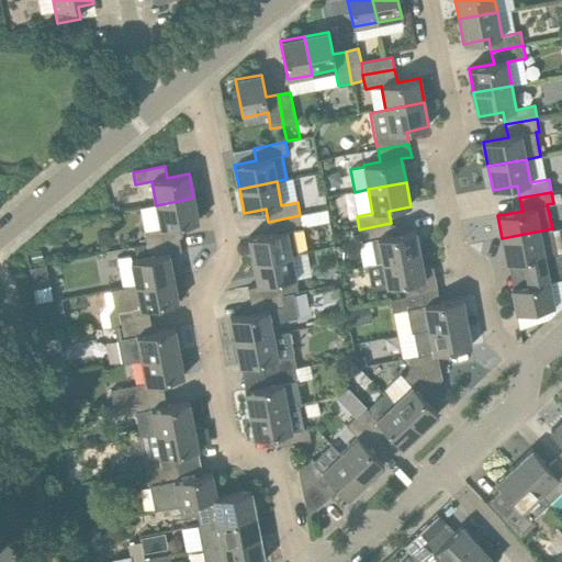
[(193,198),(156,205),(156,206),(139,209),(145,233),(147,245),(179,238),(177,226),(199,222),(193,198)]
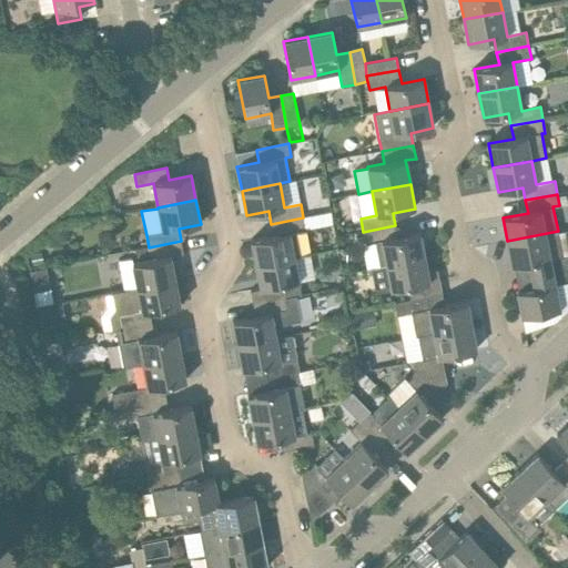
[(311,215),(312,225),(336,222),(335,213),(311,215)]
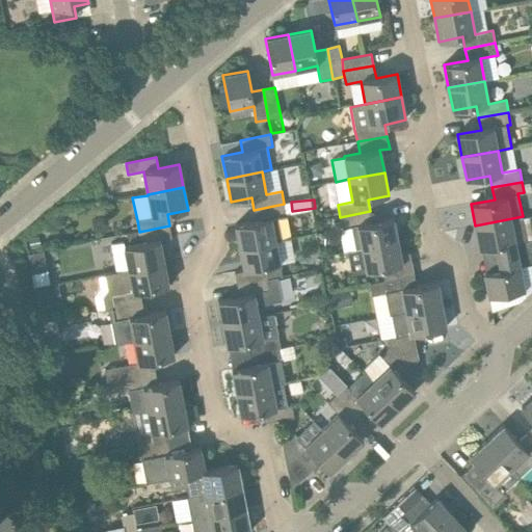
[(284,204),(254,210),(256,221),(235,225),(240,248),(275,241),(290,239),(286,216),(284,204)]
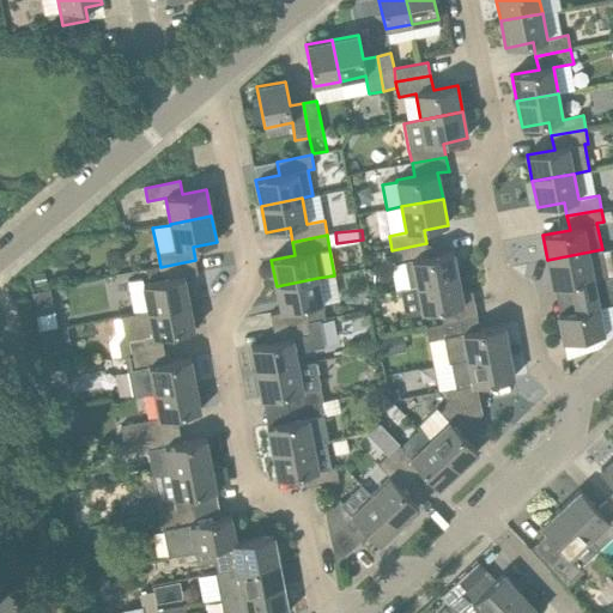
[(426,243),(392,250),(380,253),(382,262),(394,260),(395,265),(412,261),(417,286),(459,279),(453,253),(429,258),(426,243)]
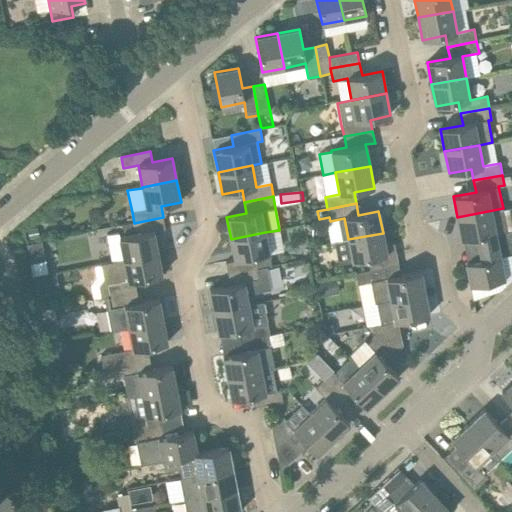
[(504,208),(503,208),(457,217),(462,240),(484,236),(486,247),(511,242),(511,228),(508,230),(504,208)]
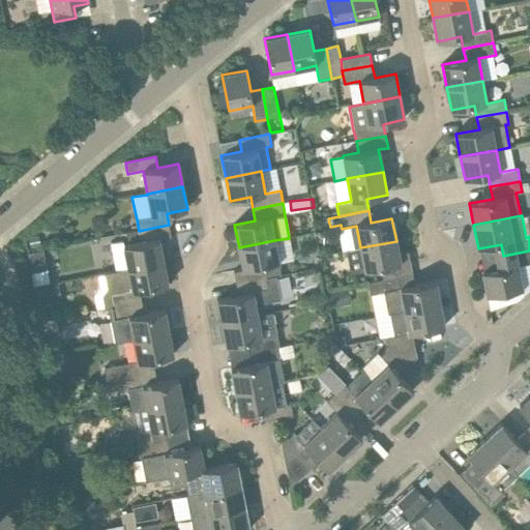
[(169,225),(139,231),(141,243),(123,246),(122,241),(111,244),(116,271),(127,269),(164,262),(159,239),(171,237),(169,225)]
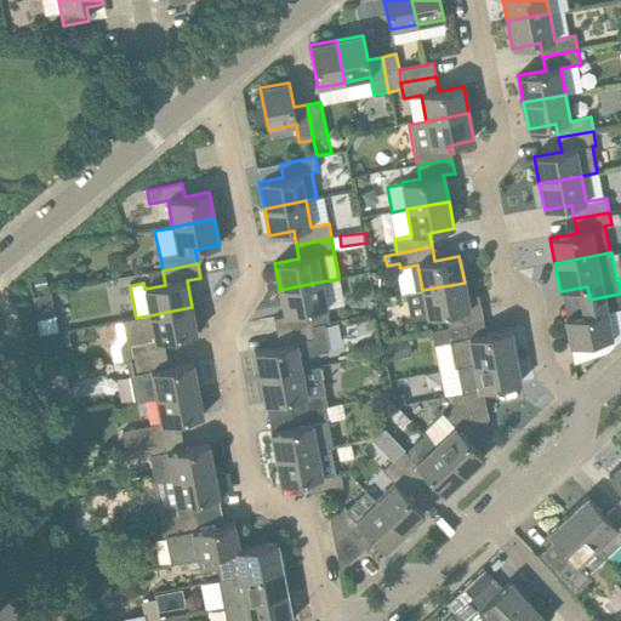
[(45,275),(33,278),(35,289),(47,286),(45,275)]
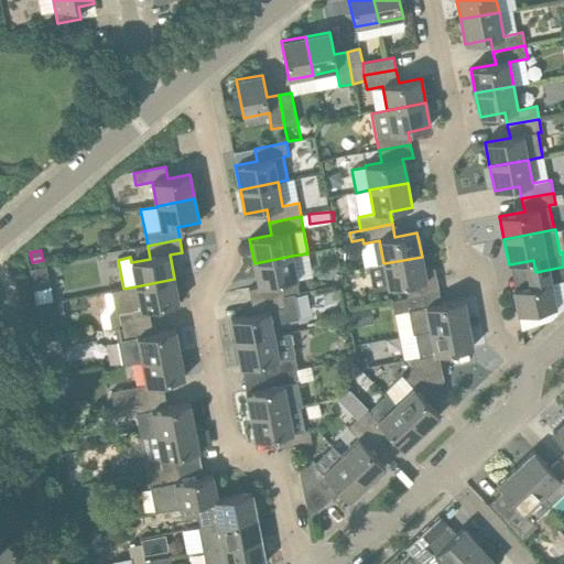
[(251,301),(293,293),(299,292),(296,280),(292,256),(255,263),(259,288),(249,289),(251,301)]
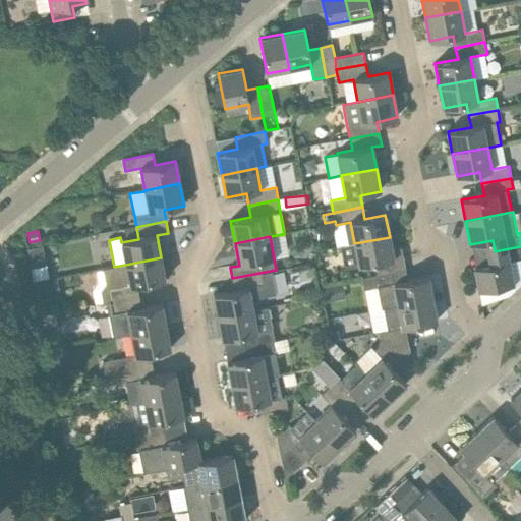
[(390,237),(354,243),(358,265),(359,266),(374,264),(377,275),(405,269),(403,257),(394,258),(390,237)]
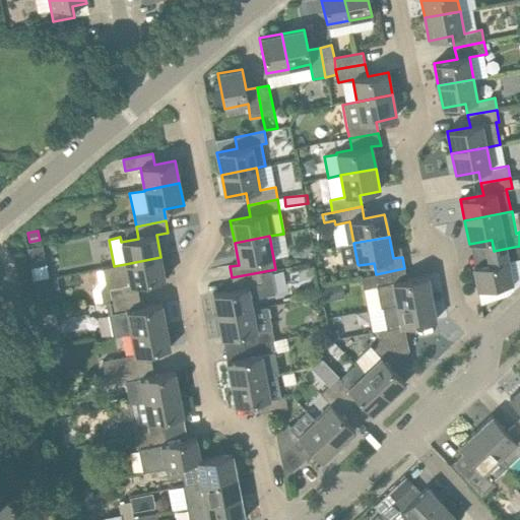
[(27,248),(31,267),(47,264),(43,245),(27,248)]
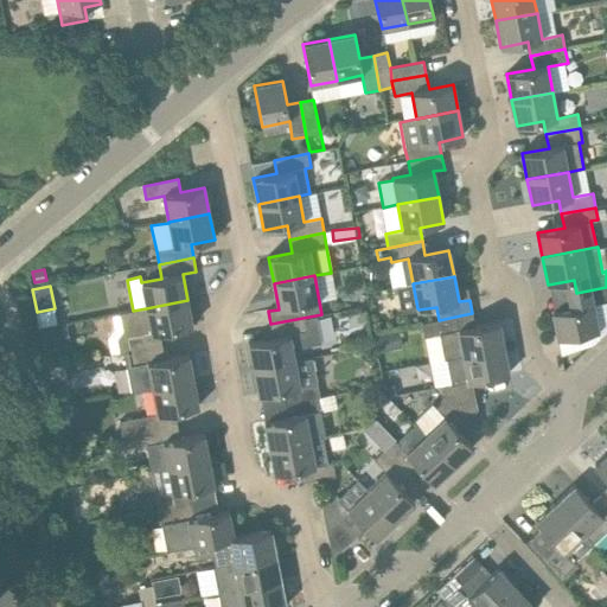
[(606,287),(576,293),(580,306),(553,312),(557,339),(599,331),(593,304),(606,301),(606,287)]
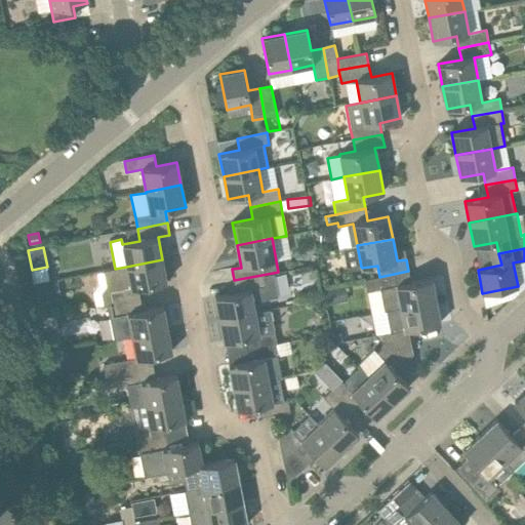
[(162,259),(126,267),(115,269),(97,272),(99,282),(93,291),(96,307),(108,305),(108,307),(139,299),(137,288),(166,282),(162,259)]
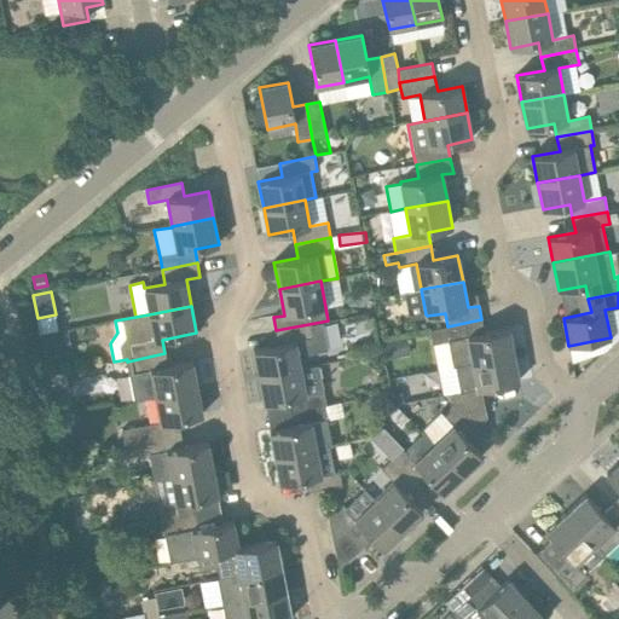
[(59,331),(56,314),(38,318),(40,335),(59,331)]
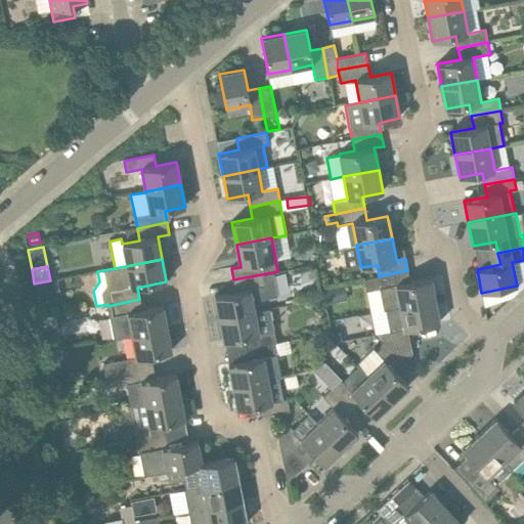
[(407,270),(379,276),(364,279),(366,290),(381,287),(385,309),(386,309),(435,300),(431,277),(410,282),(407,270)]
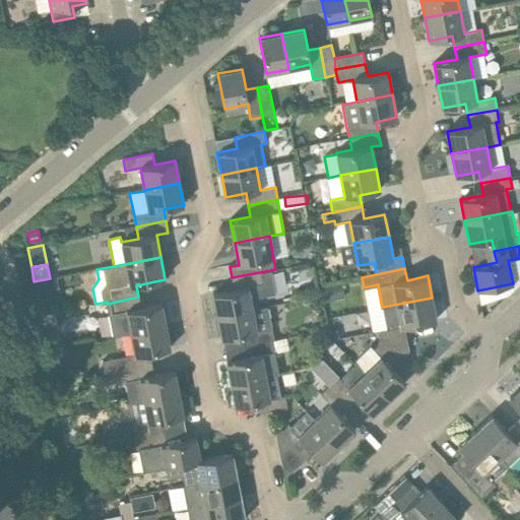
[(217,317),(253,310),(250,298),(274,293),(270,270),(232,277),(234,289),(213,294),(217,317)]
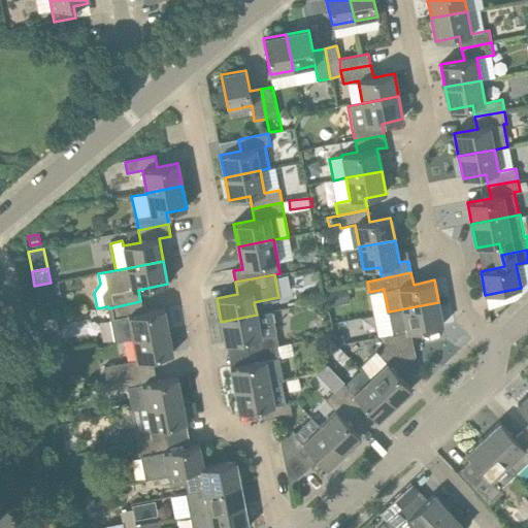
[(38,304),(61,300),(58,283),(35,287),(38,304)]
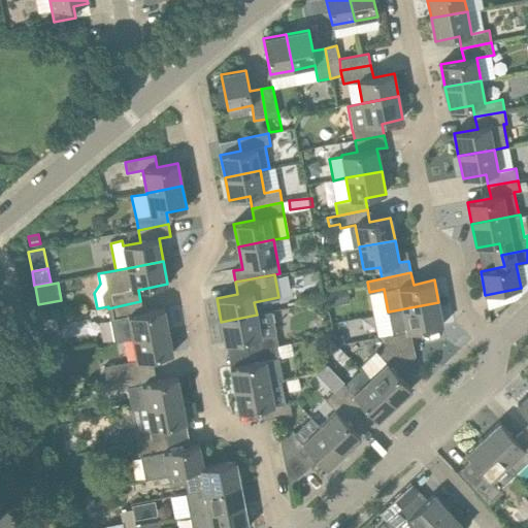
[(330,306),(350,302),(347,288),(328,291),(330,306)]
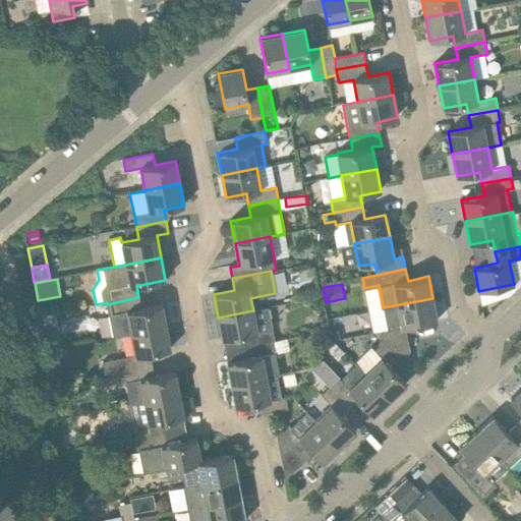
[(138,297),(107,304),(113,337),(130,333),(131,335),(166,328),(162,305),(140,309),(138,297)]
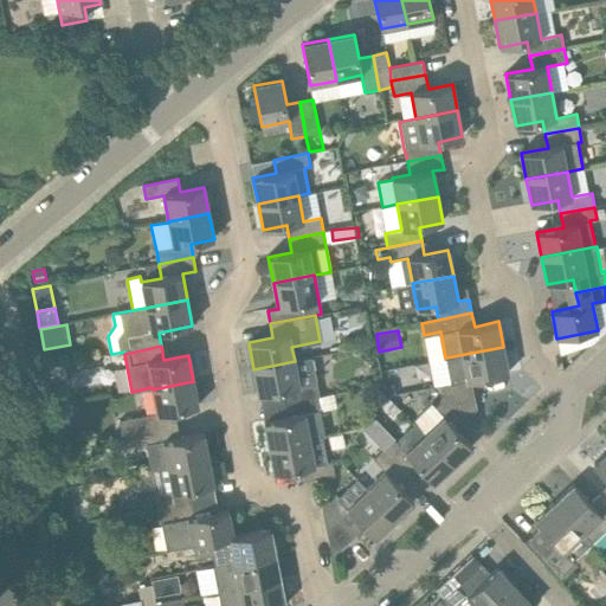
[(503,347),(446,358),(451,385),(443,386),(444,399),(477,410),(471,381),(509,374),(503,347)]
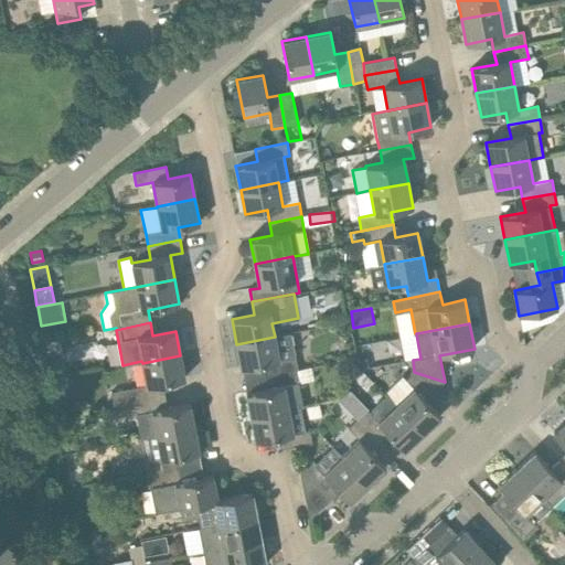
[(266,376),(297,370),(290,333),(275,337),(236,344),(241,369),(264,364),(266,376)]
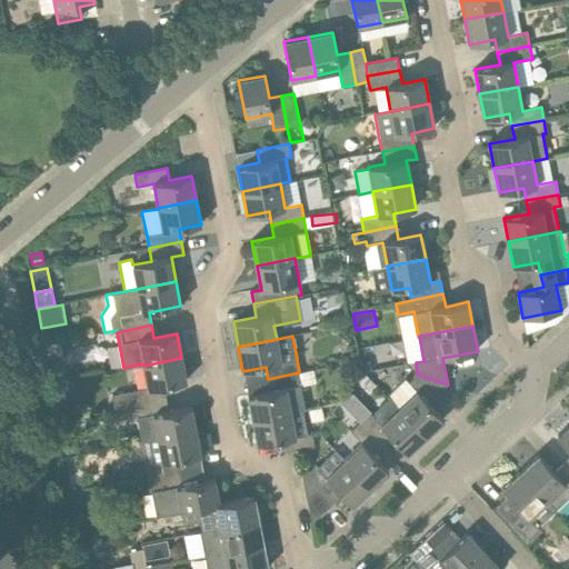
[(181,358),(143,366),(148,389),(113,397),(116,409),(166,399),(163,387),(186,382),(181,358)]
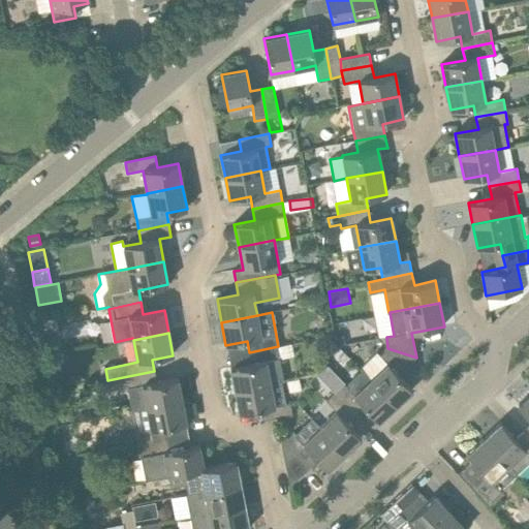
[(60,334),(47,336),(50,349),(62,346),(60,334)]
